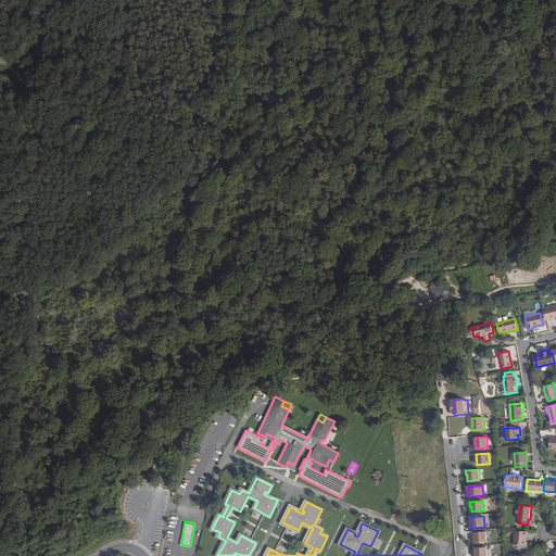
[(527,532),(515,530),(514,544),(526,546),(526,538),(527,532)]
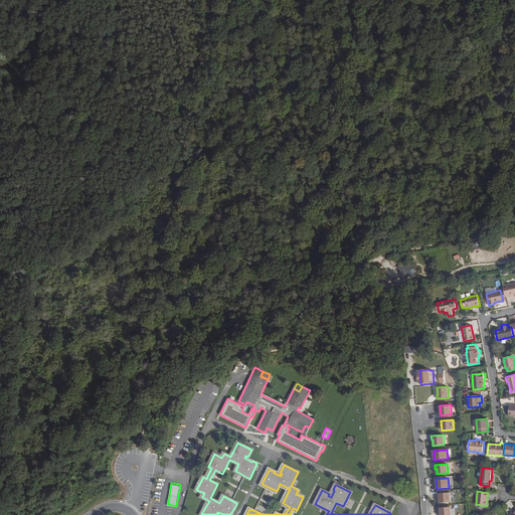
[(440,503),(451,502),(450,493),(438,494),(438,498),(439,498),(440,499),(440,503)]
